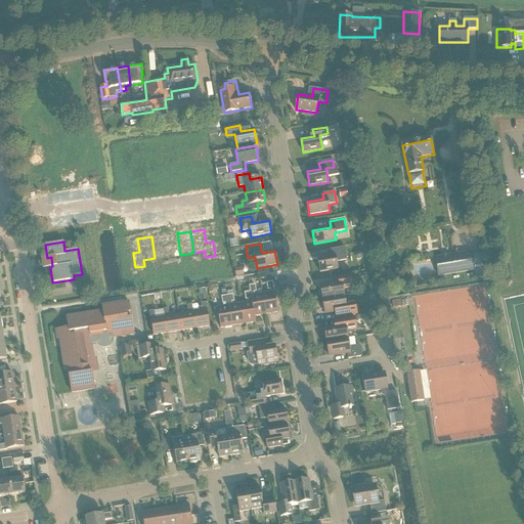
[(331,257),(317,259),(319,272),(338,269),(337,262),(347,260),(344,247),(330,250),(331,257)]
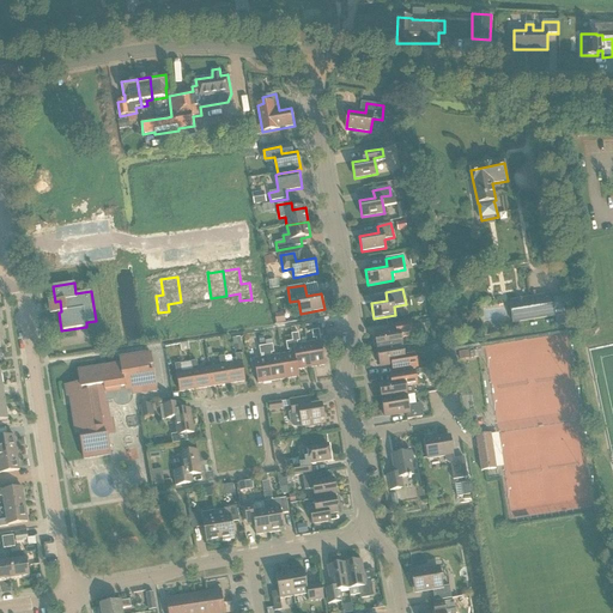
[(545,298),(545,295),(509,301),(513,323),(556,316),(552,297),(545,298)]
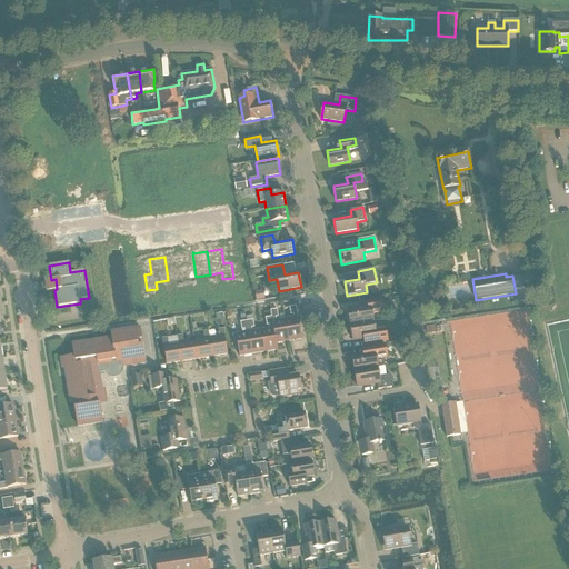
[(348,311),(350,326),(373,321),(372,312),(382,311),(380,299),(367,301),(368,308),(348,311)]
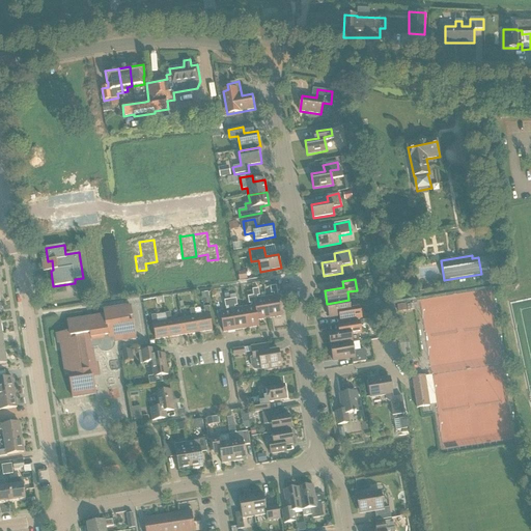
[(274,297),(267,298),(270,318),(281,316),(278,296),(276,285),(270,287),(271,294),(274,294),(274,297)]
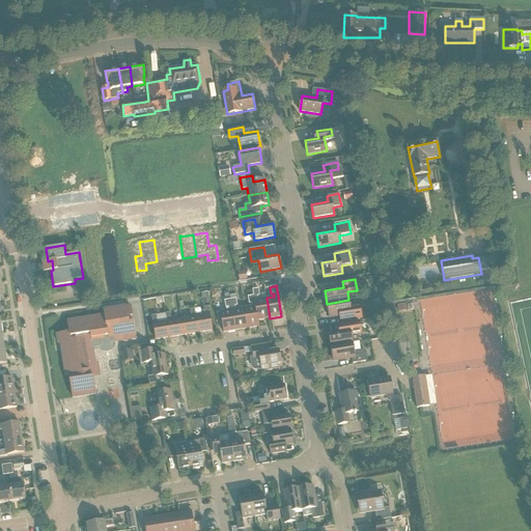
[(257,320),(270,318),(267,298),(257,299),(257,297),(259,296),(258,288),(252,290),(253,296),(257,320)]
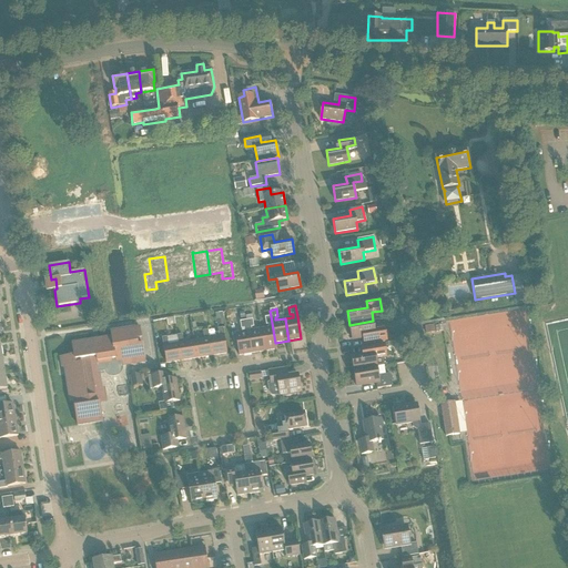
[(264,352),(276,350),(271,316),(265,317),(266,325),(269,325),(270,327),(261,330),(264,352)]
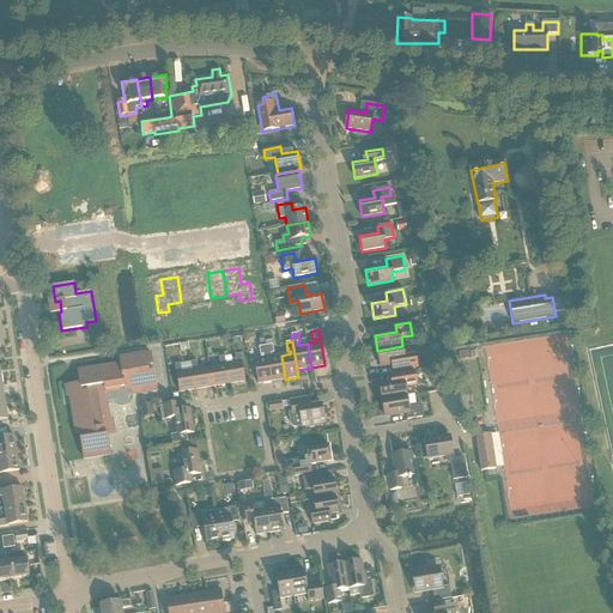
[(272,381),(285,380),(281,356),(272,357),(271,353),(274,353),(273,345),(266,346),(272,381)]
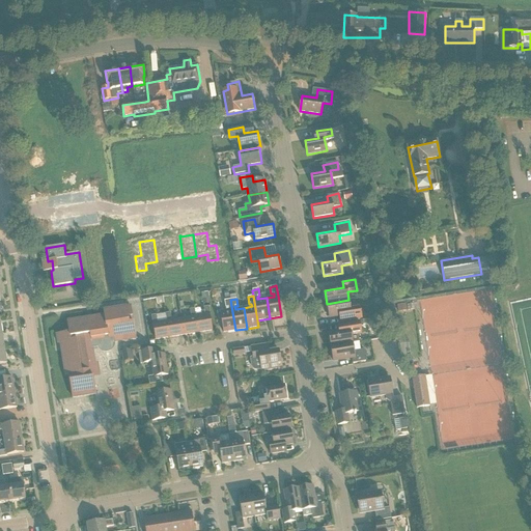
[(235,330),(230,300),(224,301),(225,308),(228,307),(228,310),(220,311),(223,332),(235,330)]
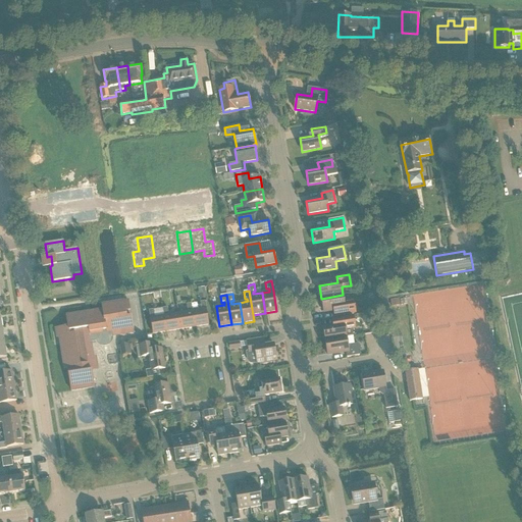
[(343,295),(321,299),(323,312),(342,309),(343,315),(356,313),(354,301),(345,303),(343,295)]
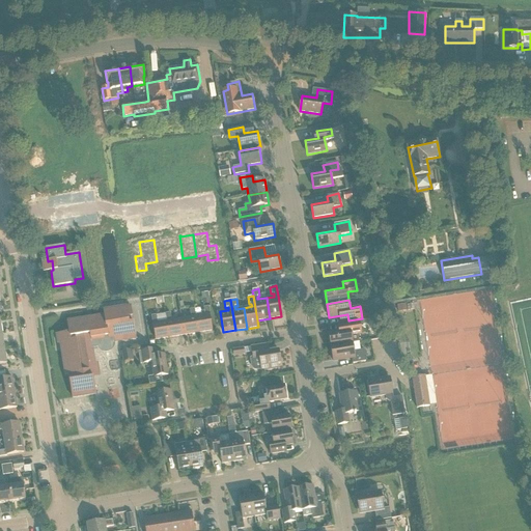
[(96,363),(95,363),(92,342),(111,339),(111,341),(116,340),(116,343),(136,340),(131,306),(104,310),(104,314),(67,320),(70,333),(58,335),(56,337),(57,342),(59,344),(64,375),(68,374),(73,398),(95,394),(94,389),(96,387),(94,385),(92,373),(98,372),(100,370),(99,365),(96,363)]
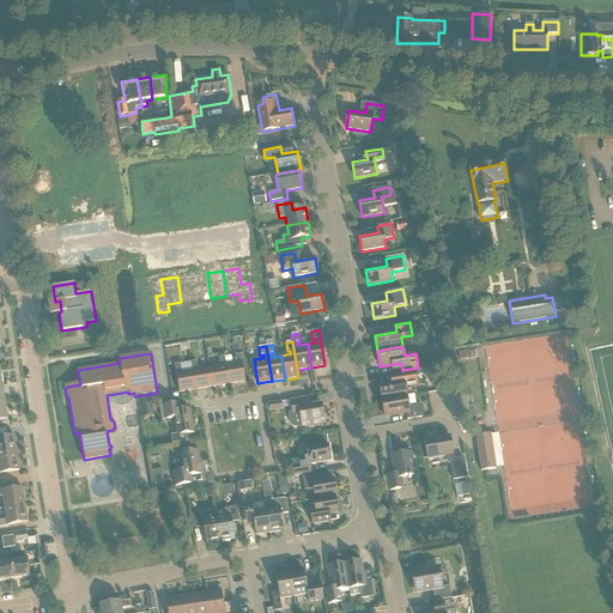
[(225,365),(229,384),(246,381),(241,354),(235,354),(236,363),(225,365)]
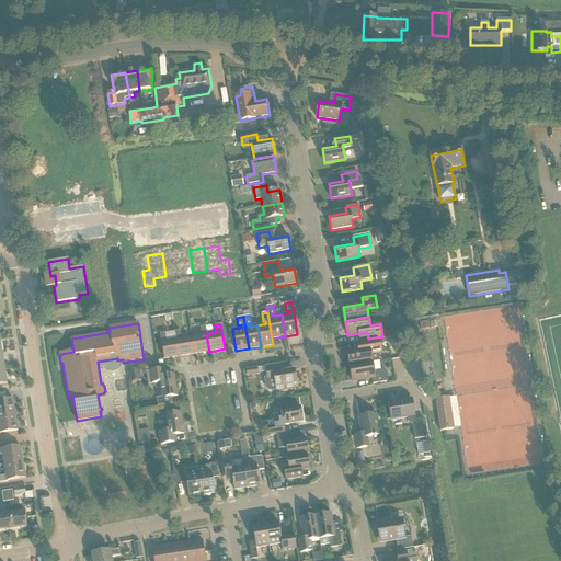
[(209,352),(206,334),(205,327),(201,328),(202,335),(192,336),(194,354),(209,352)]
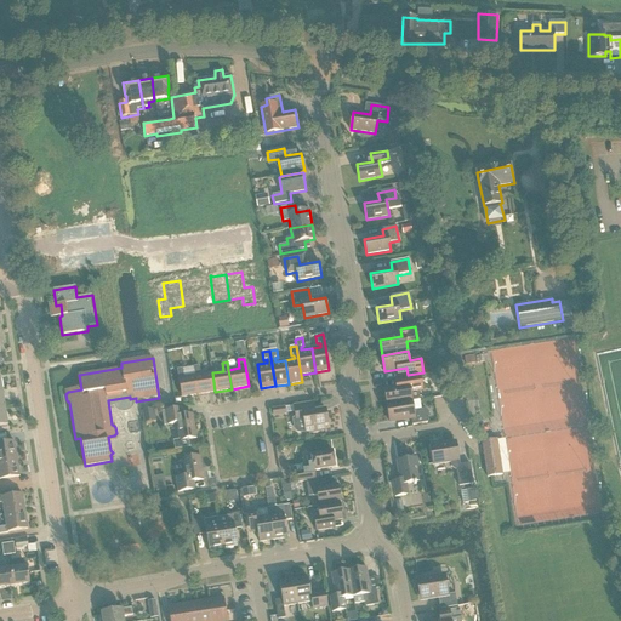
[(198,394),(194,366),(177,370),(182,397),(198,394)]
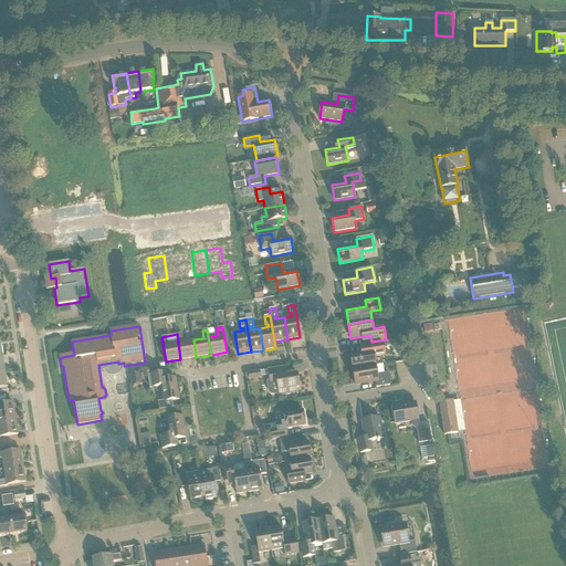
[(180,359),(196,357),(194,339),(182,342),(181,334),(177,334),(180,359)]
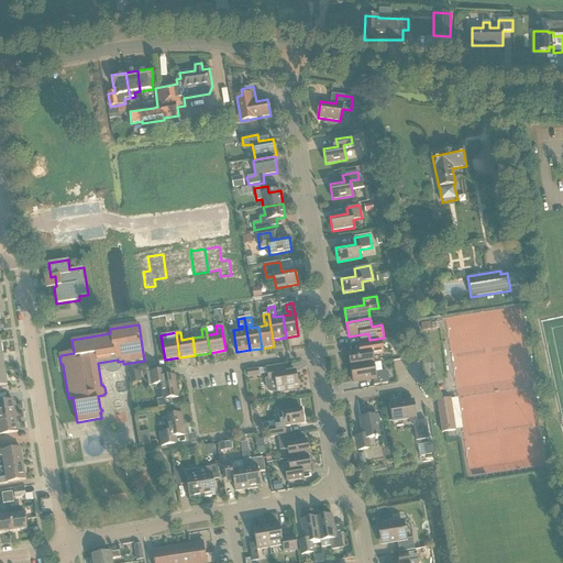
[(349,353),(351,367),(374,364),(373,355),(383,354),(381,342),(367,344),(368,350),(349,353)]
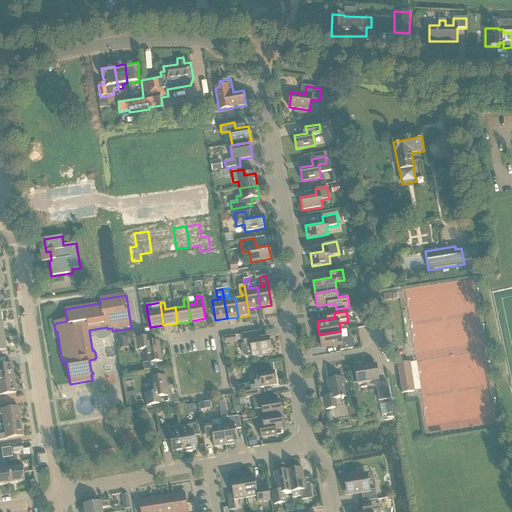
[(346,330),(340,331),(319,334),(321,348),(339,345),(340,351),(352,349),(351,337),(347,338),(346,330)]
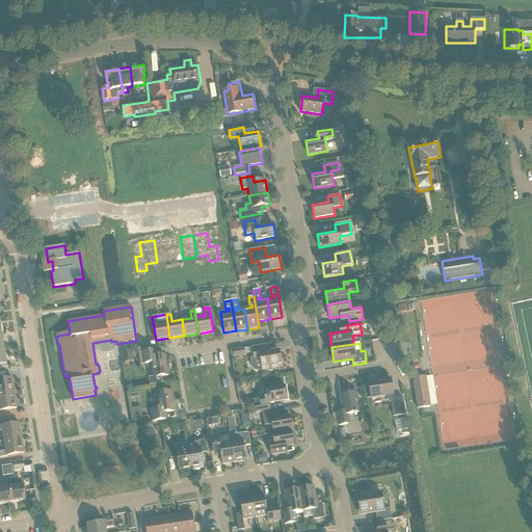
[(277,366),(281,366),(278,352),(265,354),(263,345),(251,347),(254,358),(250,358),(251,368),(253,369),(253,370),(254,370),(254,371),(255,371),(256,372),(257,372),(258,372),(261,371),(261,373),(278,370),(277,366)]
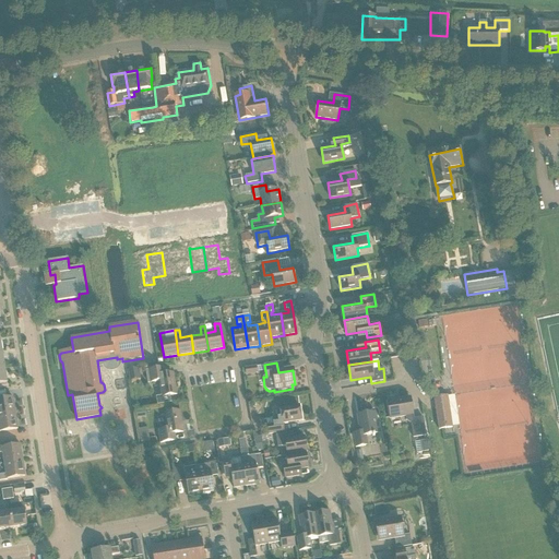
[(258,373),(257,366),(245,368),(246,375),(258,373)]
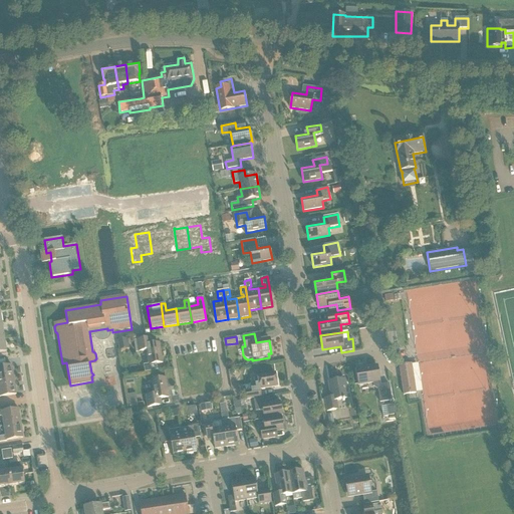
[(127,338),(117,340),(119,350),(130,348),(127,338)]
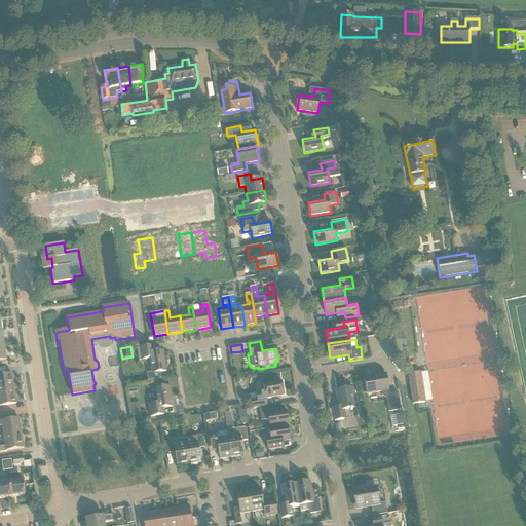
[(150,359),(152,372),(147,373),(148,381),(161,379),(160,372),(166,371),(163,351),(155,352),(154,346),(138,349),(139,361),(150,359)]
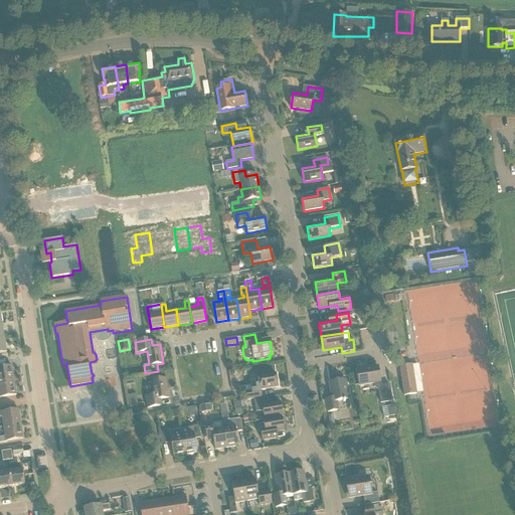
[(399,367),(404,395),(416,393),(412,365),(399,367)]
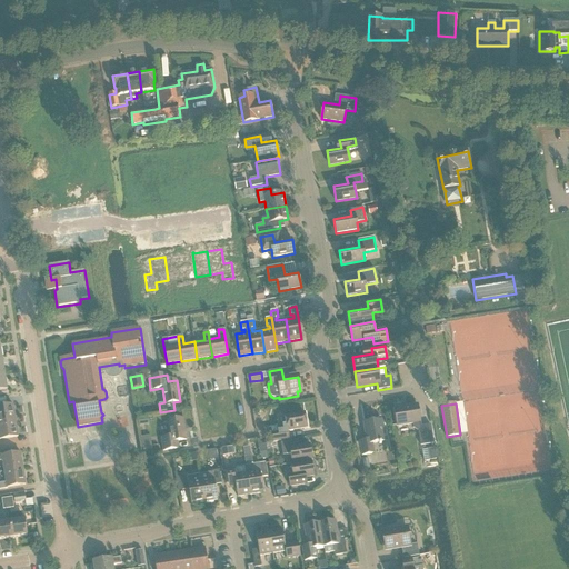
[(0,422),(16,420),(13,405),(0,407),(0,422)]
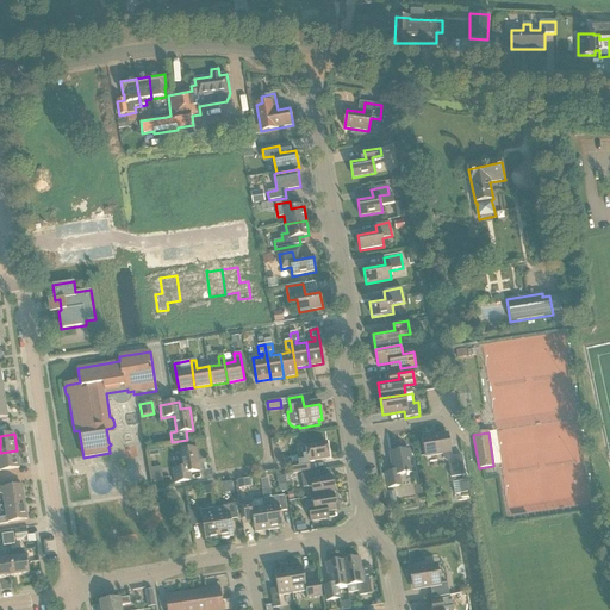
[(425,456),(434,455),(442,454),(443,459),(448,462),(450,478),(465,475),(462,455),(452,458),(448,435),(423,439),(425,456)]
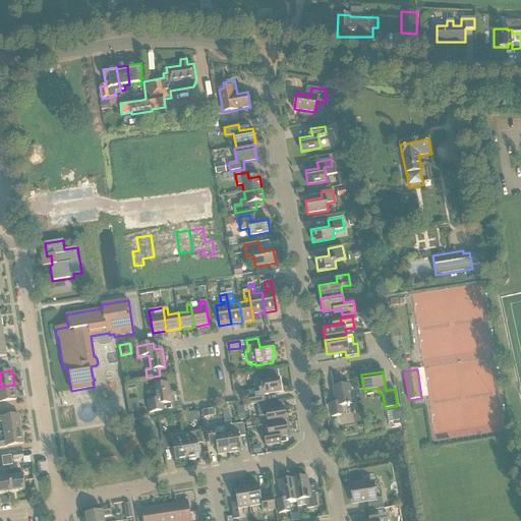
[(281,392),(279,379),(261,382),(262,389),(258,390),(258,395),(249,397),(250,405),(265,402),(264,395),(281,392)]
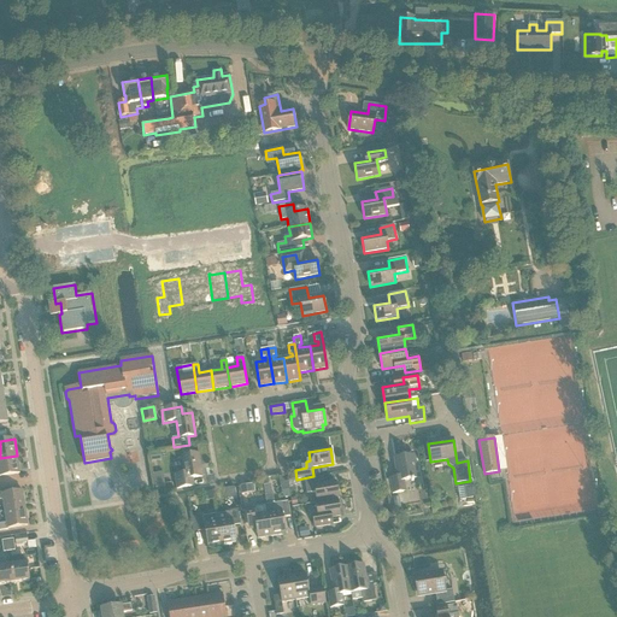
[(193,479),(203,477),(198,454),(182,457),(184,474),(175,476),(177,489),(194,486),(193,479)]
